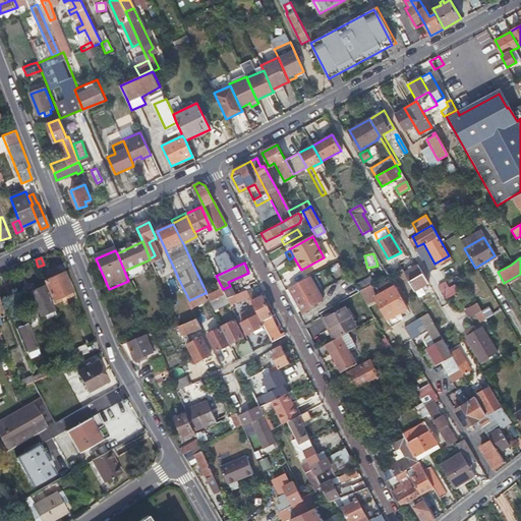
[(427,283),(422,274),(416,265),(402,273),(413,291),(427,283)]
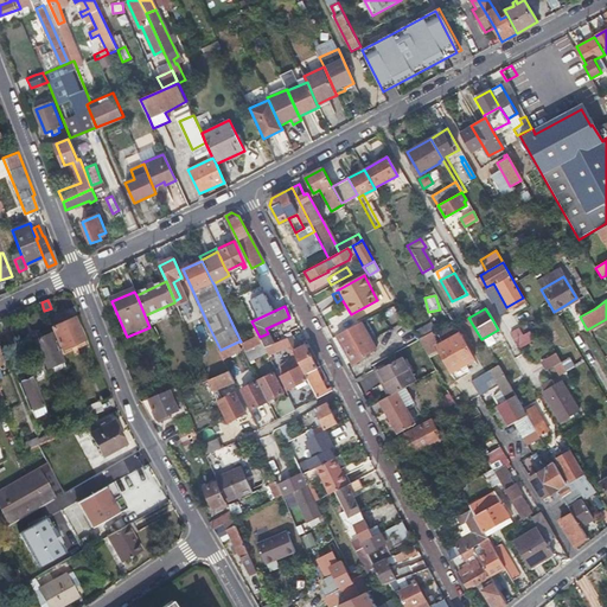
[(200,330),(209,326),(203,313),(195,318),(200,330)]
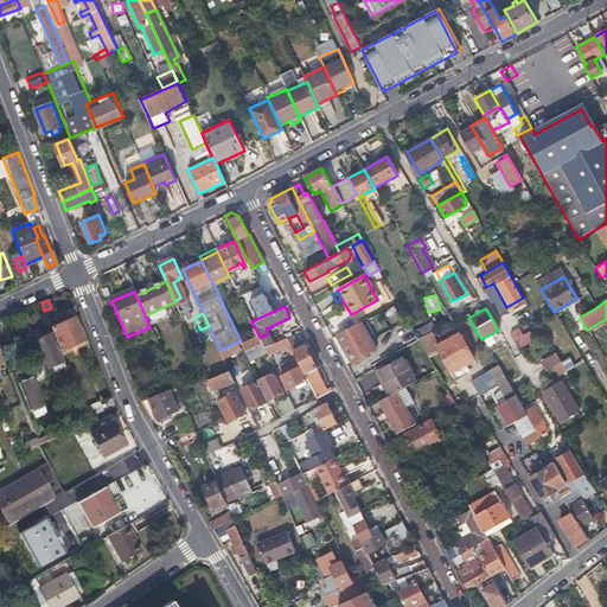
[(52,327),(57,336),(61,345),(82,334),(75,318),(52,327)]
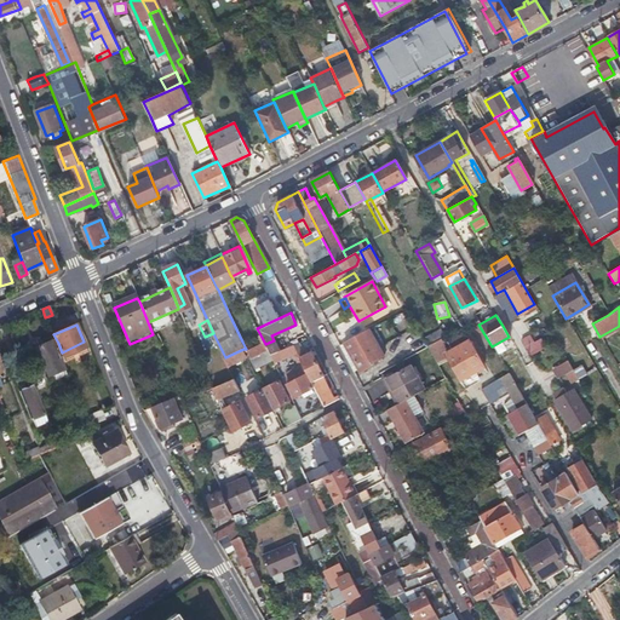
[(359,372),(365,368),(371,366),(371,365),(383,357),(368,331),(343,344),(359,372)]
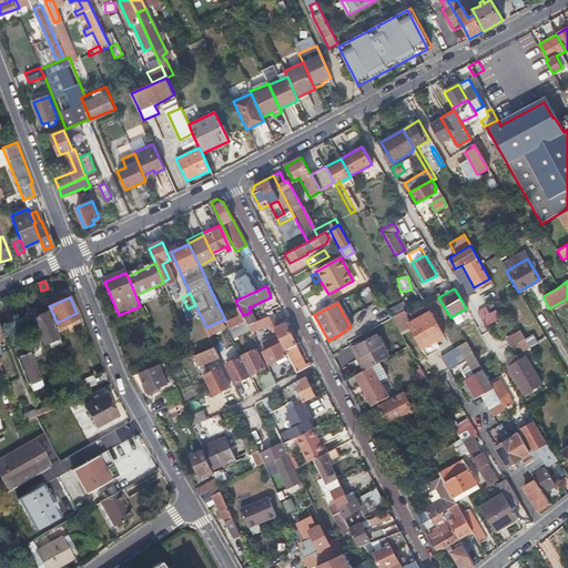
[(405,310),(402,303),(387,311),(391,317),(405,310)]
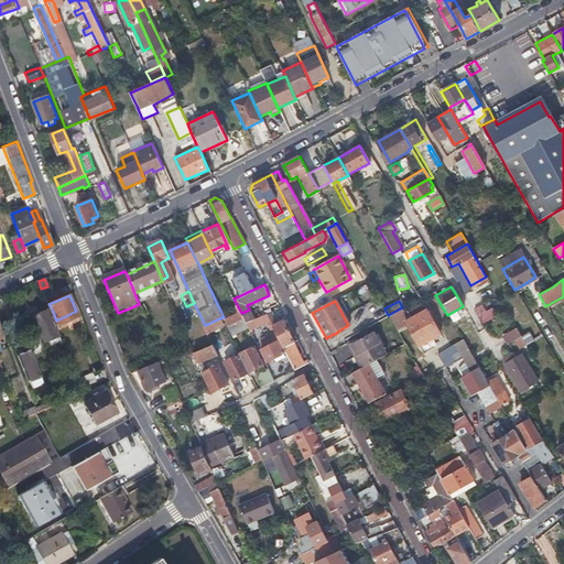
[(480,304),(472,310),(480,324),(495,315),(490,307),(485,312),(480,304)]
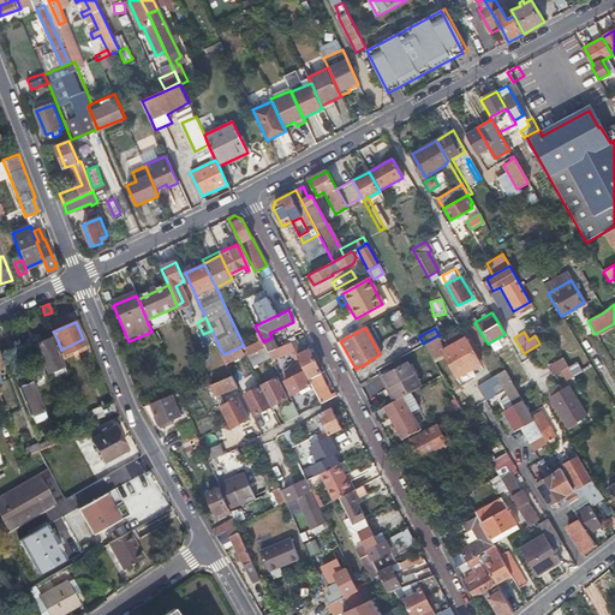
[(29,346),(33,356),(36,366),(59,357),(52,338),(29,346)]
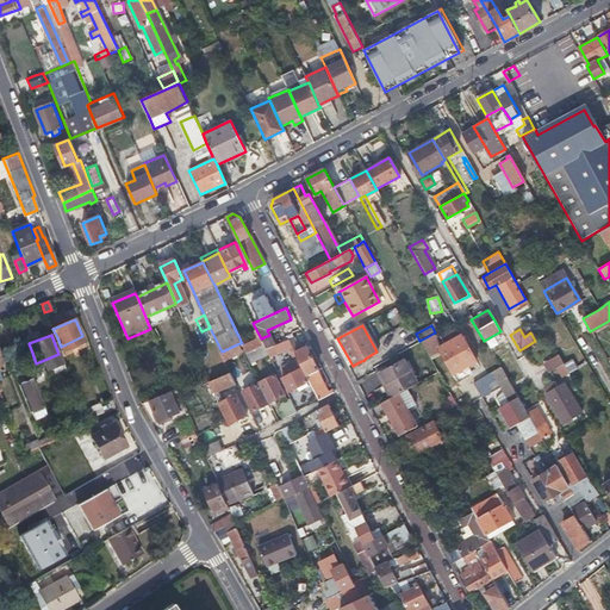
[(453,374),(464,367),(475,361),(460,336),(439,348),(453,374)]
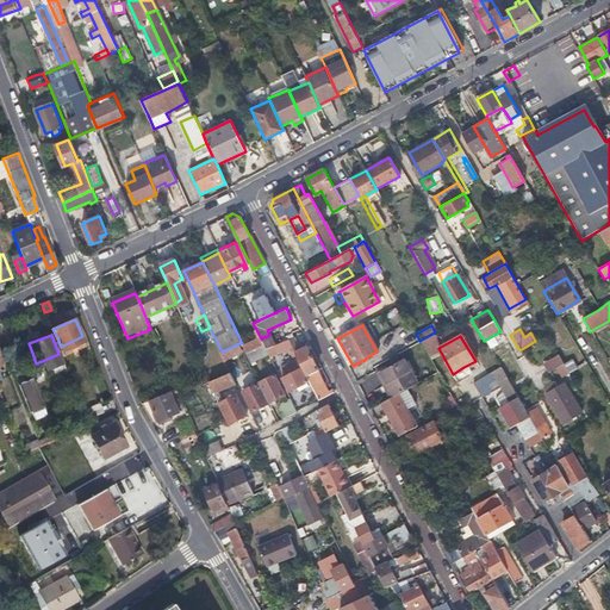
[(306,374),(317,369),(303,342),(297,346),(292,337),(287,340),(302,366),(306,374)]
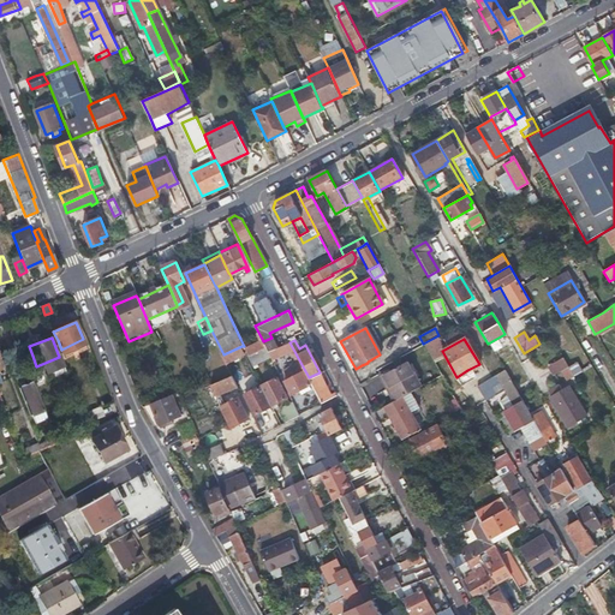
[(263,341),(258,342),(245,350),(249,354),(266,346),(263,341)]
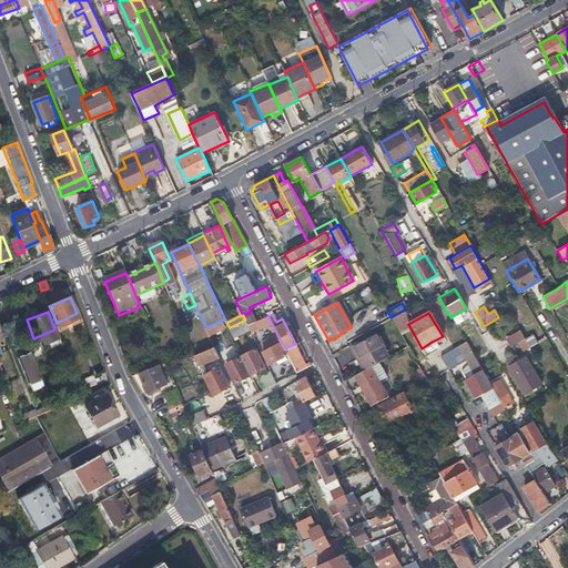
[(226,326),(223,320),(206,327),(210,334),(226,326)]
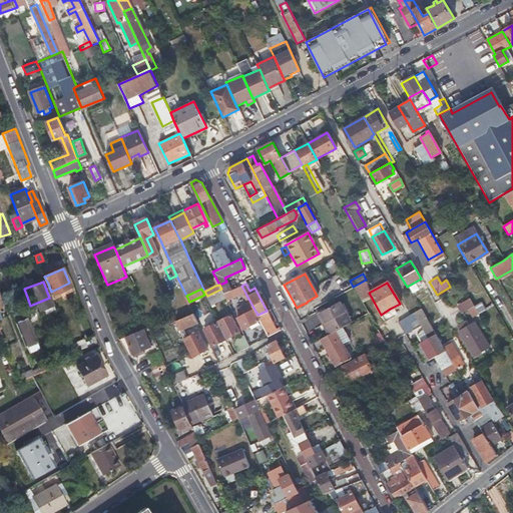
[(221,290),(221,289),(207,296),(207,298),(206,298),(209,305),(225,297),(223,294),(221,290)]
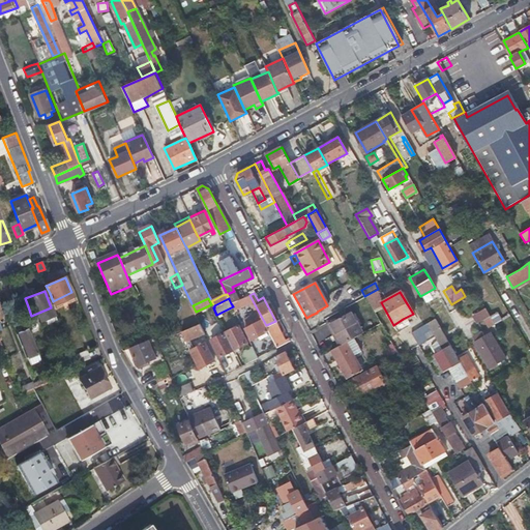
[(238,300),(231,303),(233,306),(234,308),(235,311),(237,310),(235,306),(240,304),(238,300)]
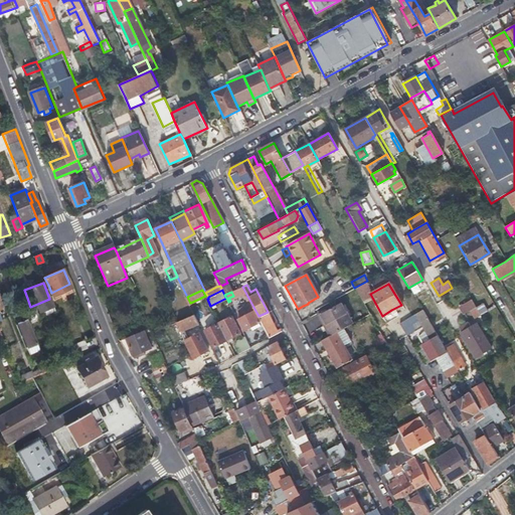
[(459,307),(463,314),(470,310),(475,307),(471,300),(459,307)]
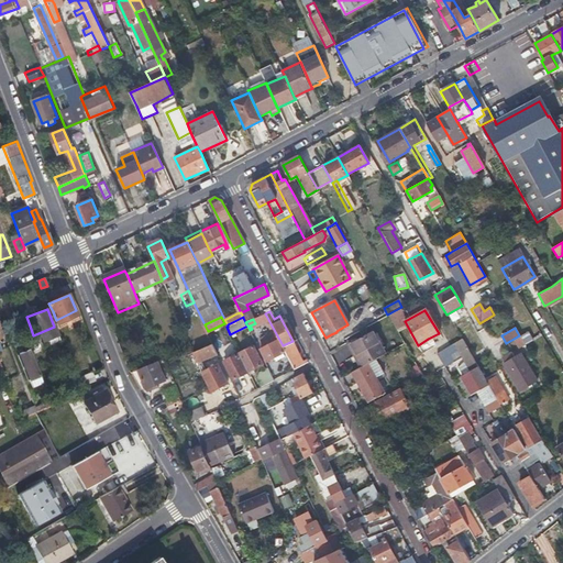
[(527,331),(519,335),(525,344),(532,340),(527,331)]
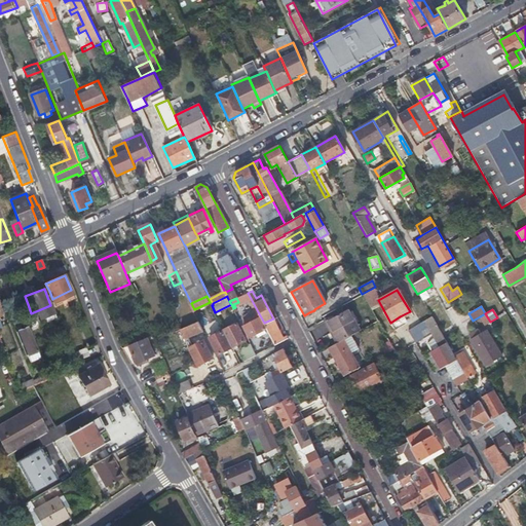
[(346,310),(336,315),(327,322),(334,334),(331,336),(335,343),(358,331),(346,310)]
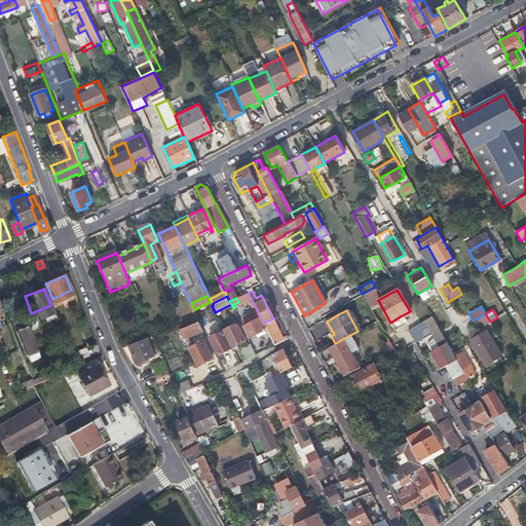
[(490,322),(485,313),(480,316),(485,326),(490,322)]
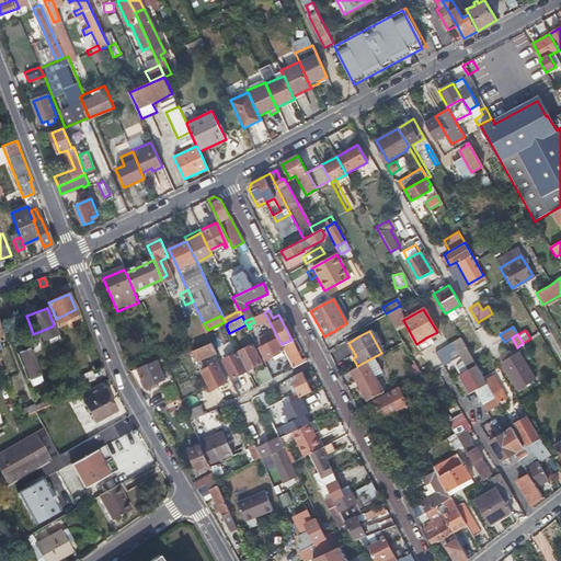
[(284,350),(282,344),(277,336),(259,346),(265,361),(284,350)]
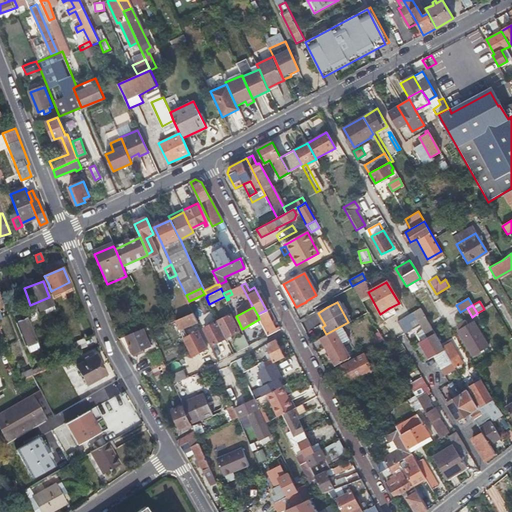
[(419,308),(408,315),(397,322),(403,333),(410,329),(407,323),(415,318),(426,337),(417,342),(428,360),(433,357),(443,375),(455,369),(455,368),(444,350),(437,355),(436,353),(443,348),(419,308)]
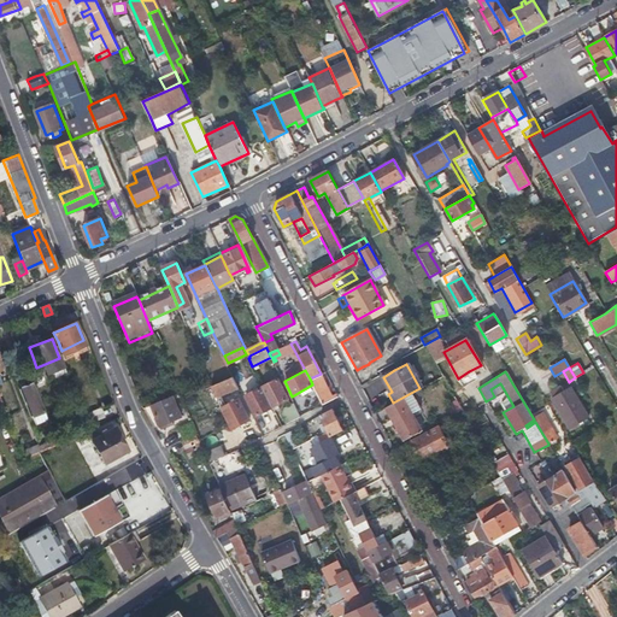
[(321,374),(310,378),(312,385),(318,394),(323,404),(338,397),(335,393),(331,395),(321,374)]
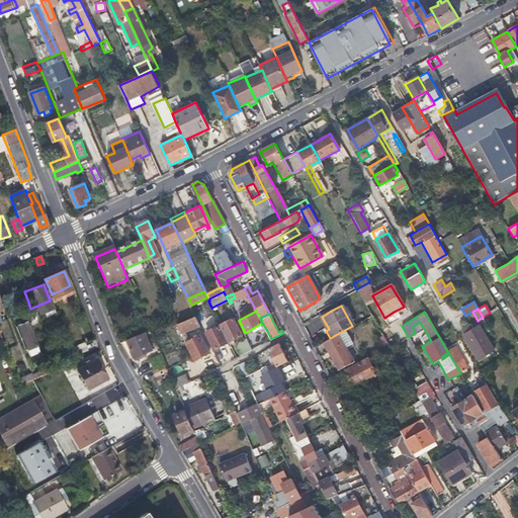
[(200,325),(198,320),(195,315),(176,323),(181,333),(200,325)]
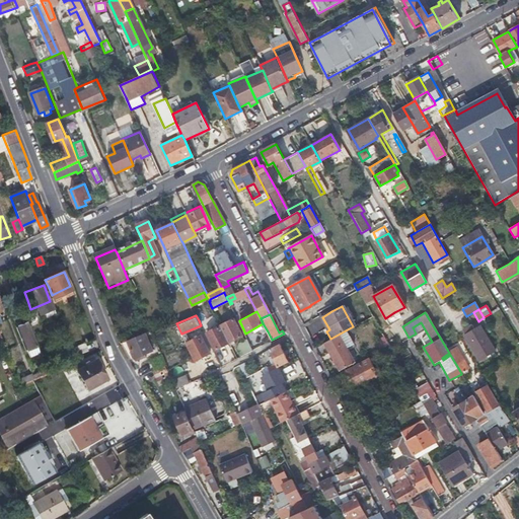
[(319,318),(326,331),(329,329),(322,317),(319,318)]
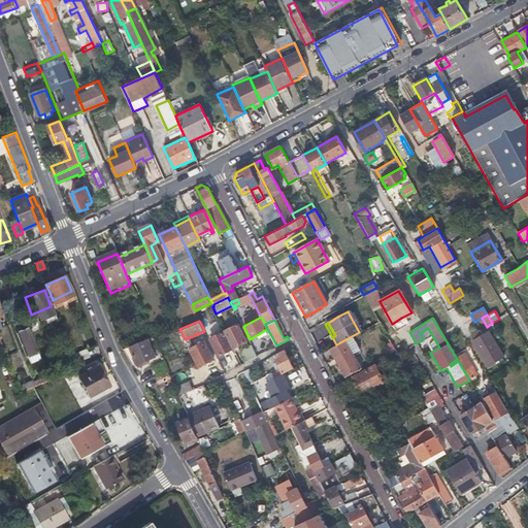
[(220,355),(232,349),(245,341),(236,324),(210,337),(220,355)]
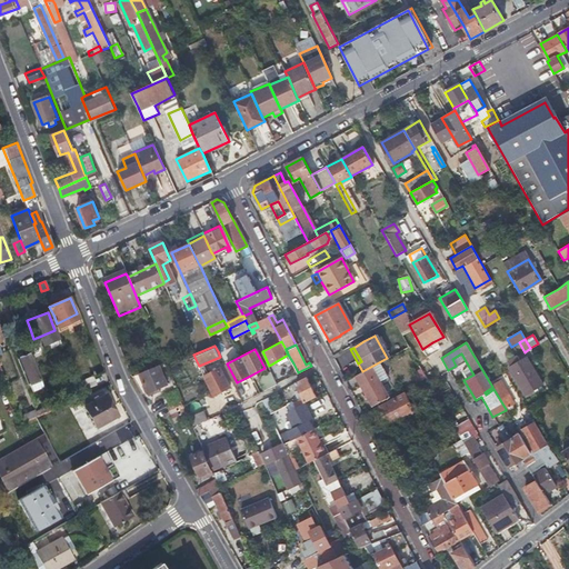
[(31,352),(25,355),(19,357),(30,383),(40,378),(31,352)]
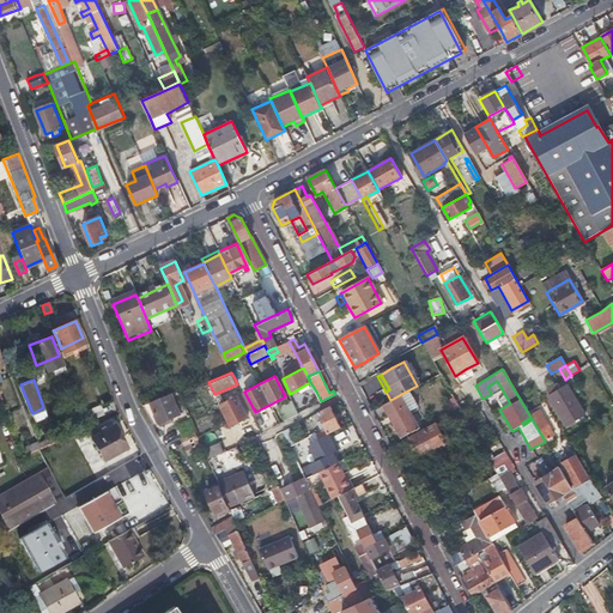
[(548,395),(565,424),(584,413),(566,384),(559,389),(557,386),(552,389),(553,393),(548,395)]
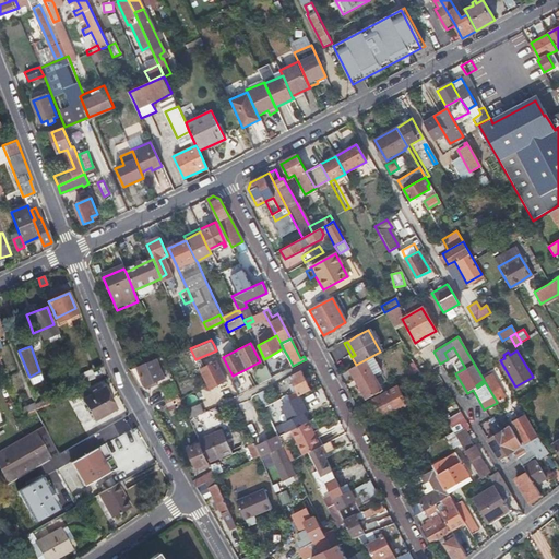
[(137,366),(141,376),(144,385),(164,377),(155,358),(137,366)]
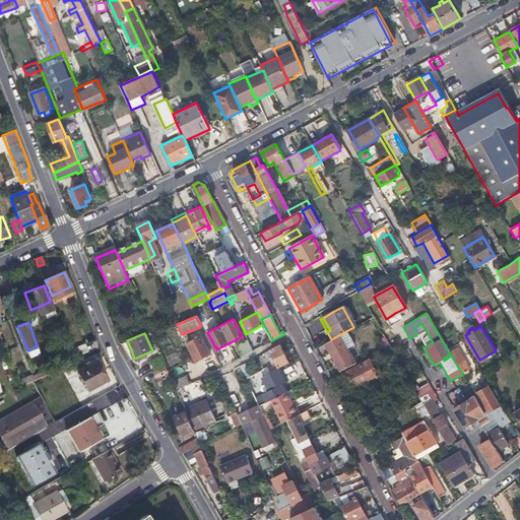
[(324,343),(332,358),(339,371),(354,363),(340,335),(324,343)]
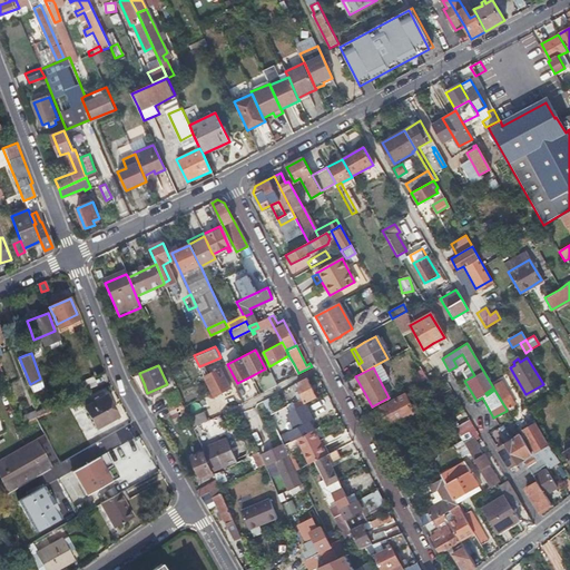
[(205,376),(209,386),(214,395),(231,386),(222,369),(205,376)]
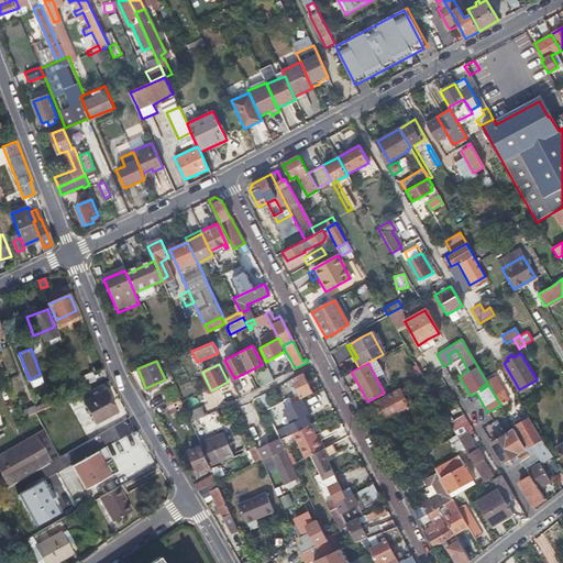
[(265,367),(262,370),(258,371),(261,375),(256,377),(261,386),(272,381),(265,367)]
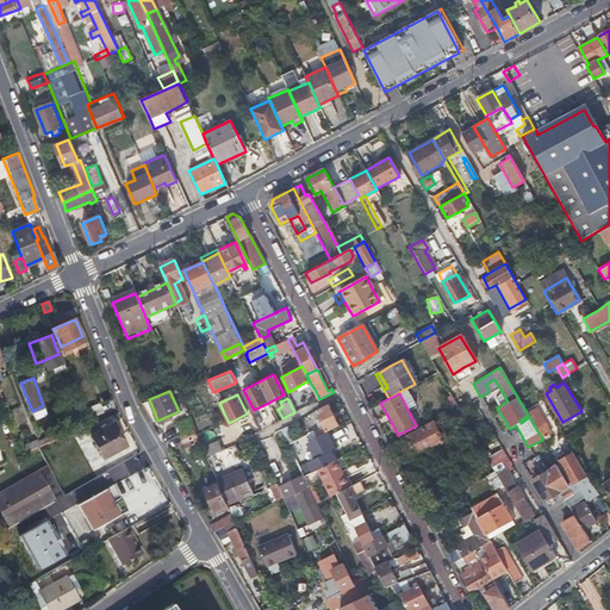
[(323,424),(318,427),(313,430),(317,436),(338,424),(328,404),(316,410),(323,424)]
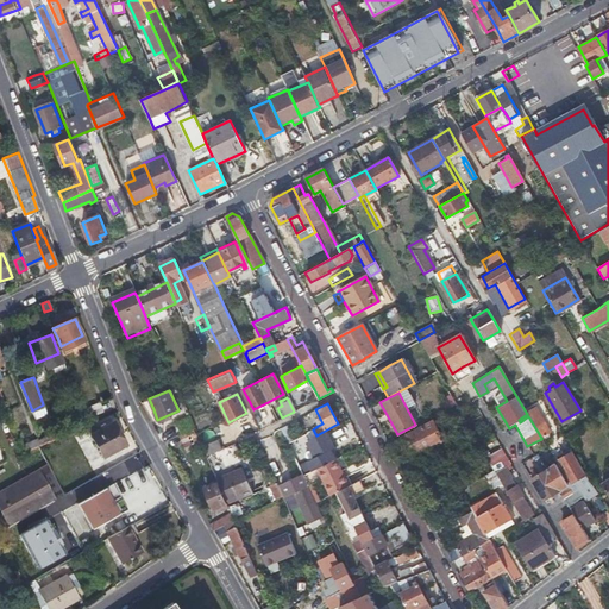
[(87,419),(94,415),(101,413),(98,405),(83,410),(87,419)]
